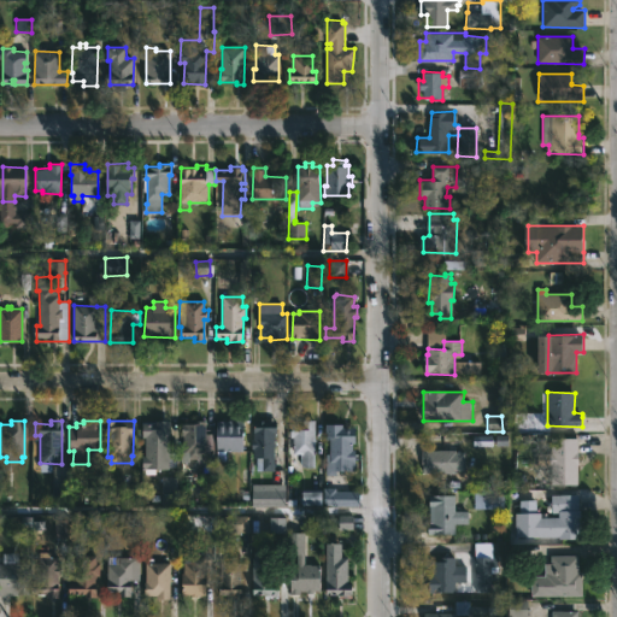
[(170,421),(170,453),(177,453),(177,468),(156,469),(156,475),(145,475),(145,469),(142,469),(142,457),(146,457),(146,438),(142,438),(142,424),(156,424),(156,421),(170,421)]
